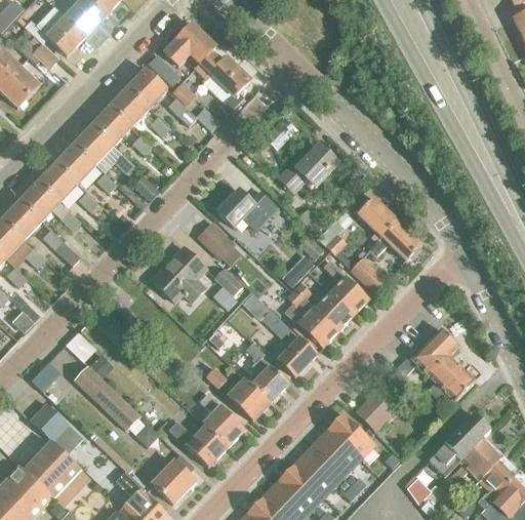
[(75,4),(65,15),(86,34),(104,15),(87,0),(70,0),(75,4)]
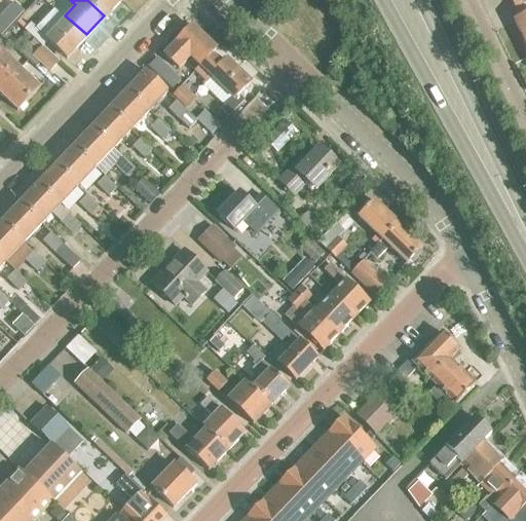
[(87,0),(104,15),(119,0),(87,0)]
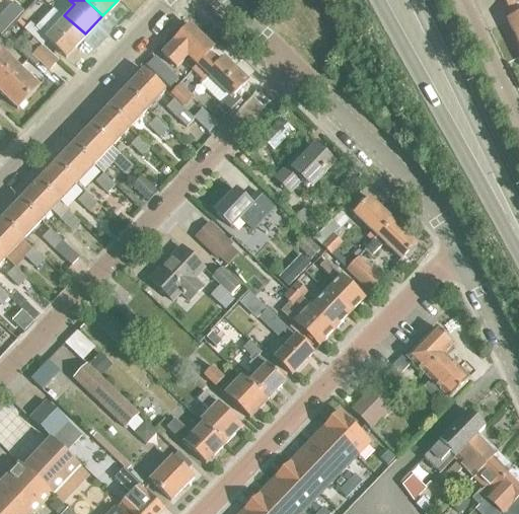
[(0,16),(8,23),(23,8),(15,1),(1,15),(0,16)]
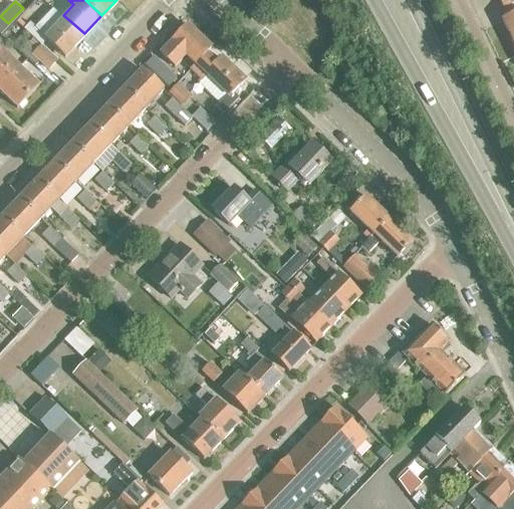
[(84,33),(63,15),(53,6),(35,25),(45,34),(43,36),(45,37),(63,55),(84,33)]
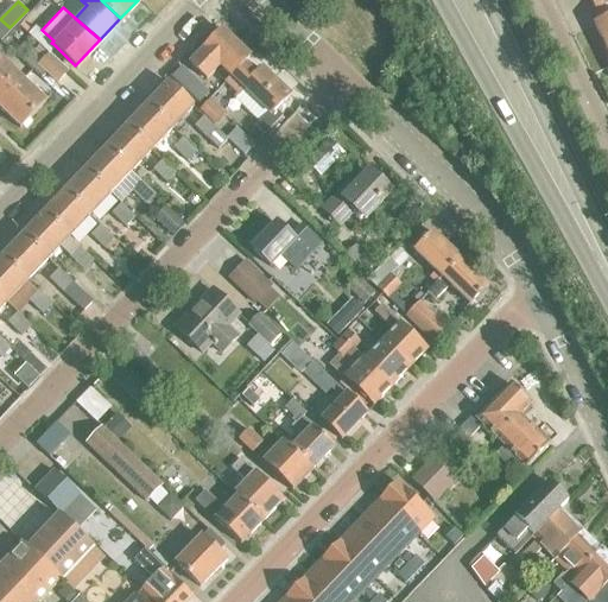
[(607,14),(595,20),(607,48),(607,14)]
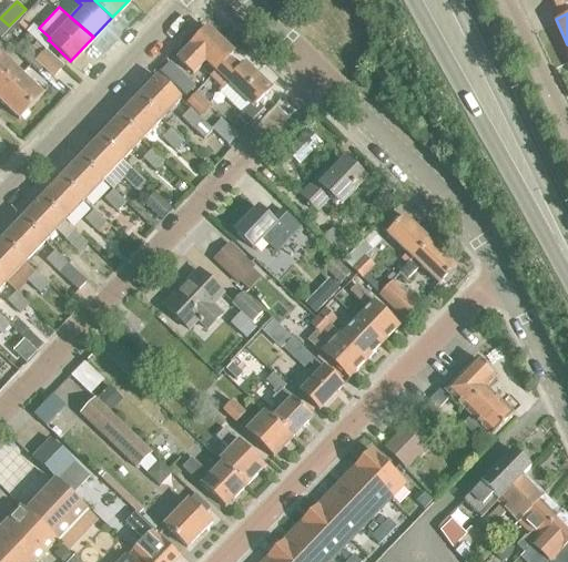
[(33,22),(26,31),(43,48),(44,47),(50,41),(48,40),(50,38),(39,28),(33,22)]
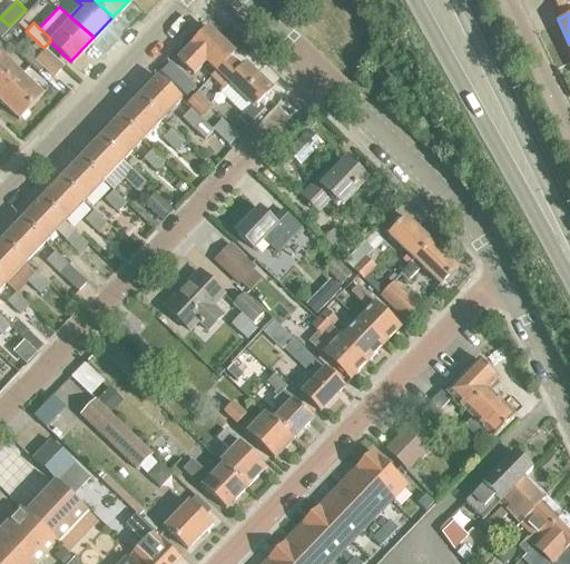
[(206,57),(217,67),(228,56),(235,49),(208,23),(190,42),(190,43),(179,56),(194,70),(206,57)]
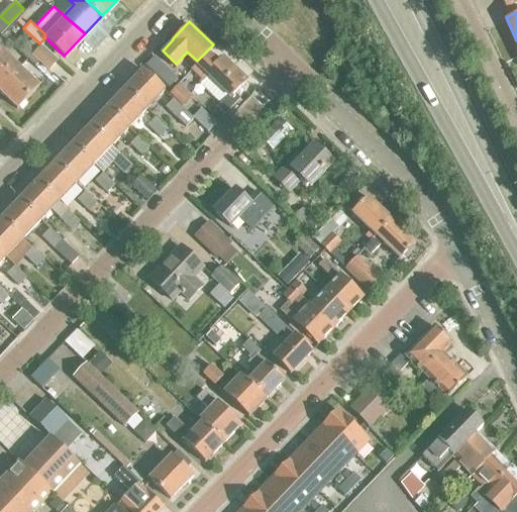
[(19,49),(27,57),(35,47),(28,39),(19,49)]
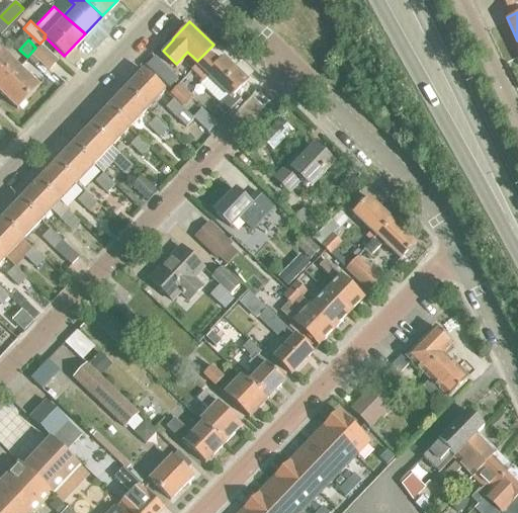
[(35,48),(27,57),(34,64),(38,59),(48,67),(57,58),(40,43),(39,44),(35,48)]
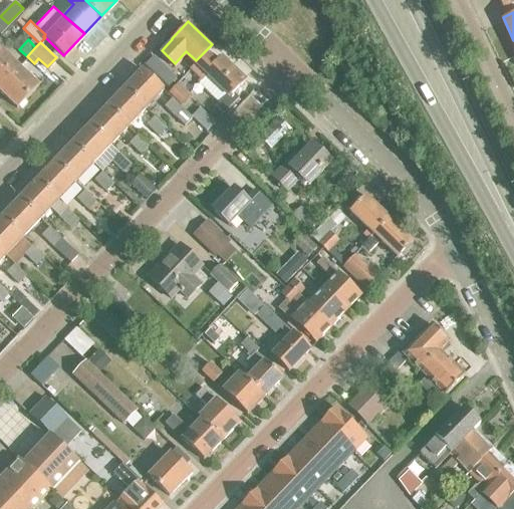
[(0,84),(19,65),(0,47),(0,84)]
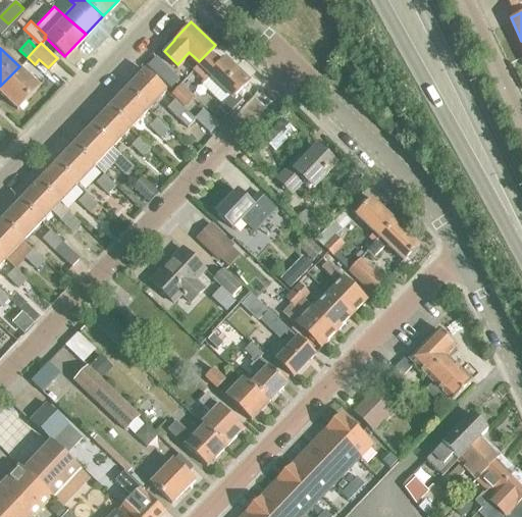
[(209,51),(199,61),(231,93),(219,104),(227,111),(243,96),(238,91),(250,79),(225,55),(220,61),(209,51)]
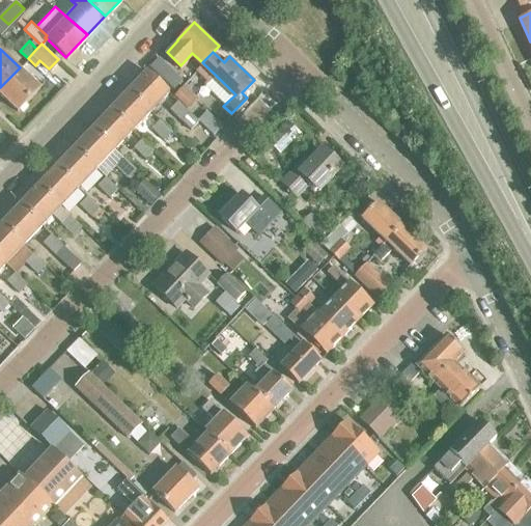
[(158,55),(148,65),(160,77),(170,66),(158,55)]
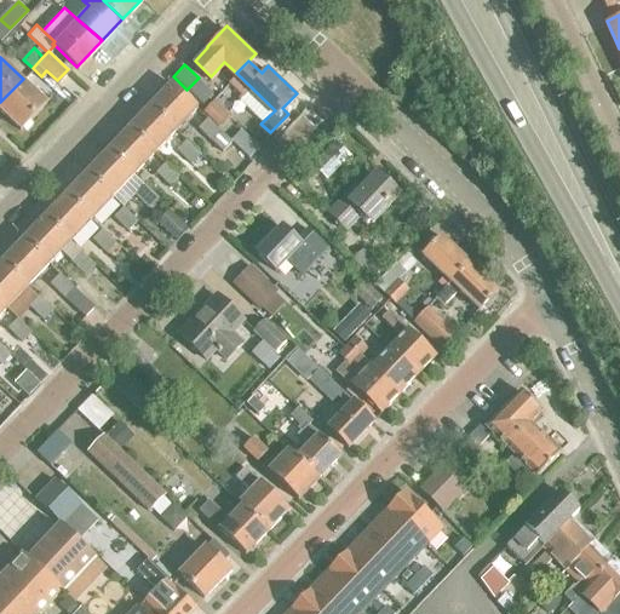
[(412,70),(407,75),(417,85),(422,79),(412,70)]
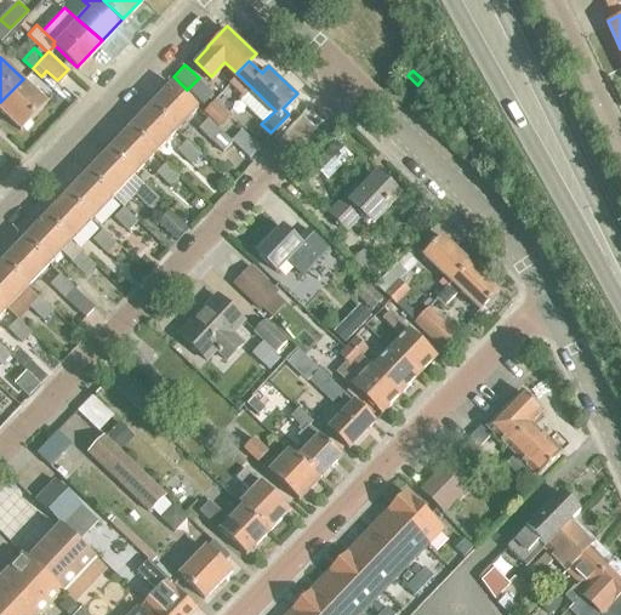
[(23,79),(0,102),(0,108),(20,127),(45,101),(23,79)]
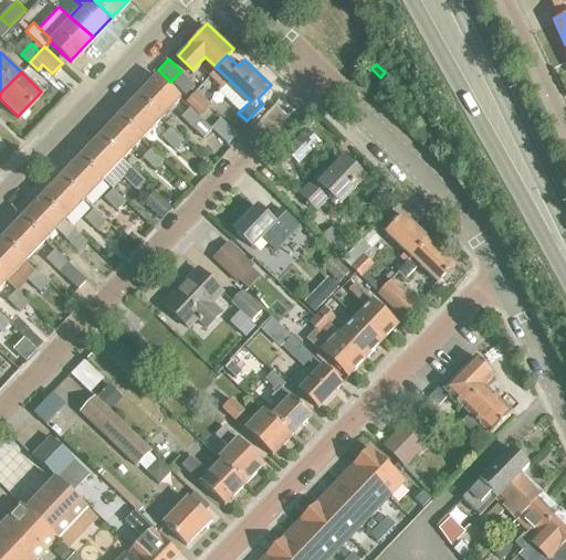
[(156,74),(138,92),(158,117),(179,96),(174,91),(156,74)]
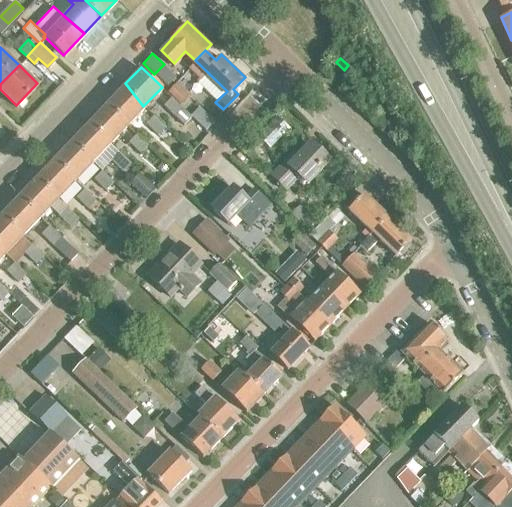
[(167,90),(181,103),(191,93),(177,79),(173,82),(167,90)]
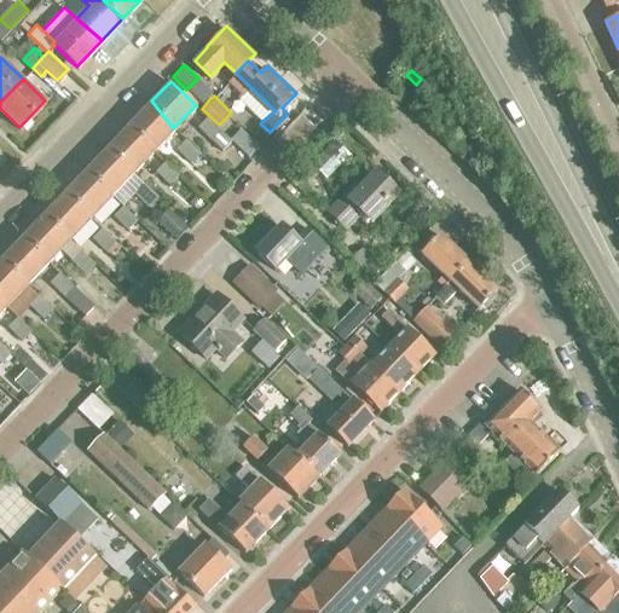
[(151,100),(129,123),(154,150),(173,128),(151,100)]
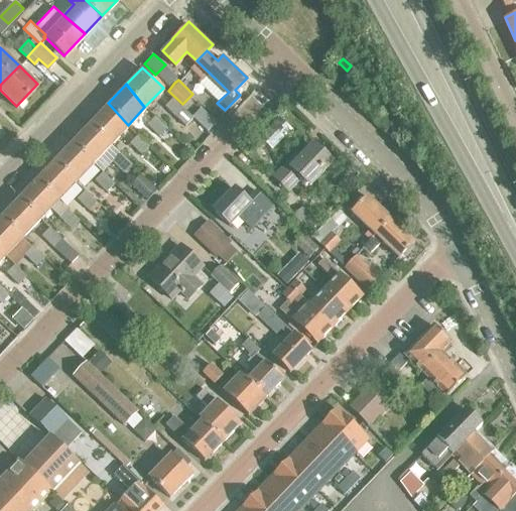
[(192,115),(191,114),(172,95),(163,105),(184,124),(192,115)]
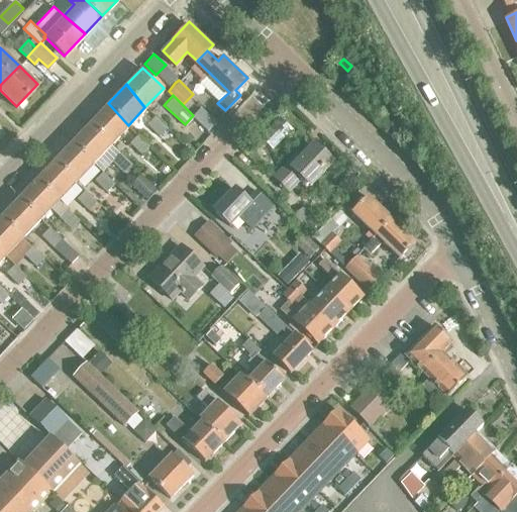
[(108,103),(91,121),(109,144),(128,125),(108,103)]
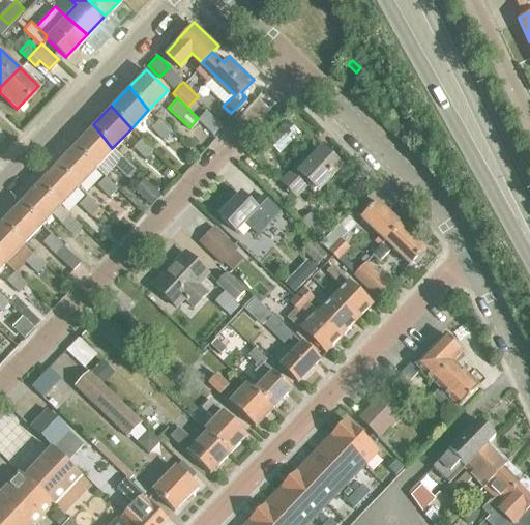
[(151,125),(163,138),(171,128),(159,117),(151,125)]
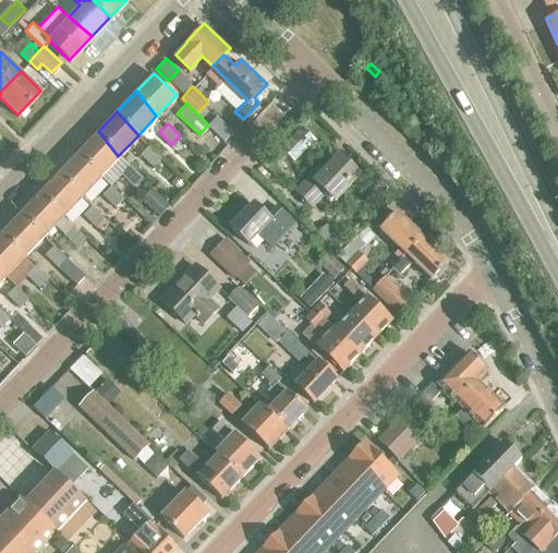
[(98,131),(76,154),(98,176),(118,156),(98,131)]
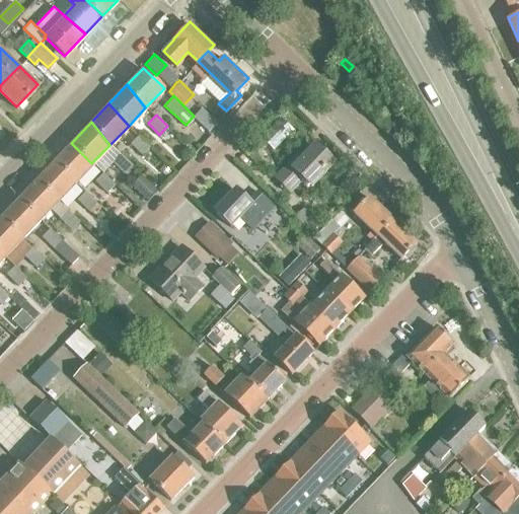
[(150,145),(139,134),(130,143),(142,153),(150,145)]
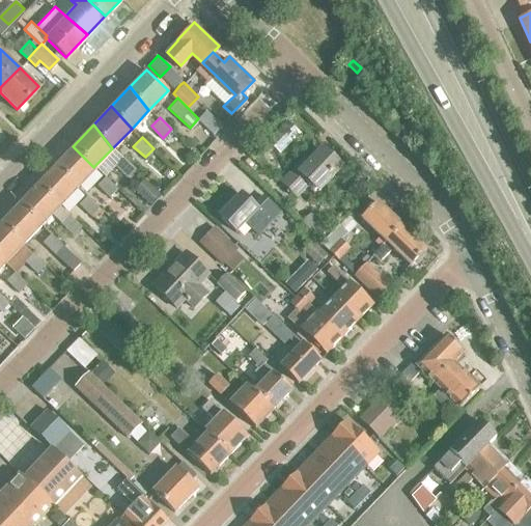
[(73,146),(56,164),(78,185),(93,167),(73,146)]
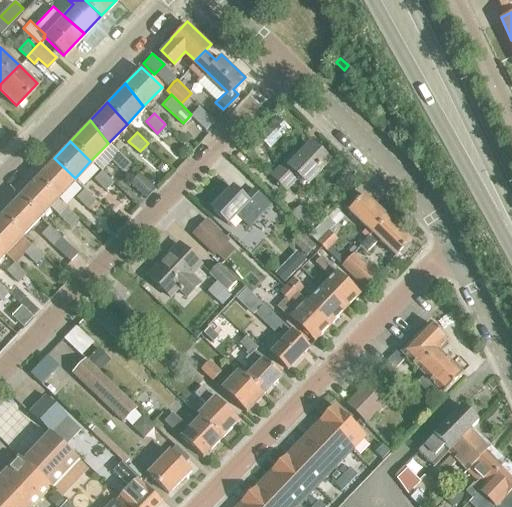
[(274,171),(287,184),(299,171),(308,180),(329,158),(311,141),(300,153),(295,149),(274,171)]
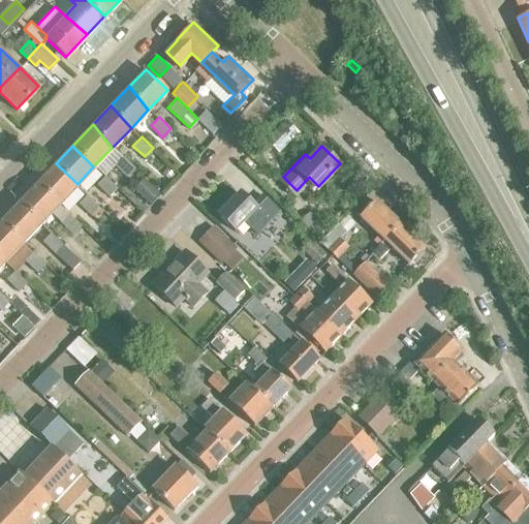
[(115,164),(127,176),(135,166),(123,155),(115,164)]
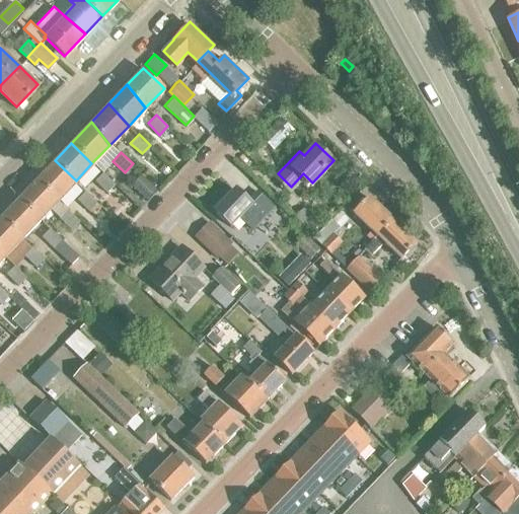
[(55,160),(36,179),(57,200),(76,180),(55,160)]
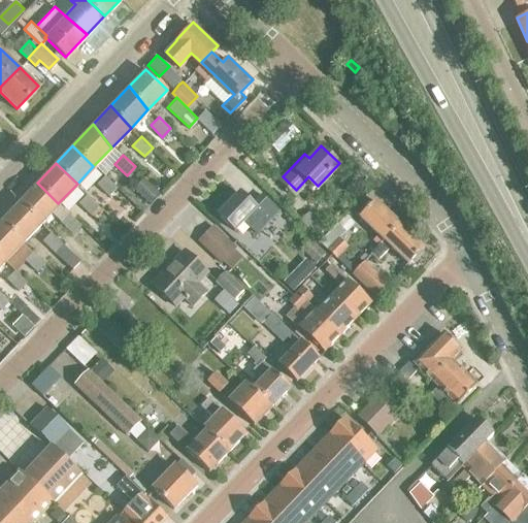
[(96,182),(108,194),(117,186),(104,173),(96,182)]
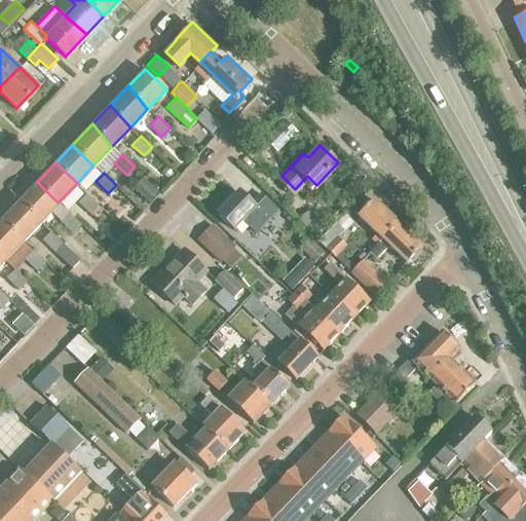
[(143,177),(133,187),(148,201),(157,191),(143,177)]
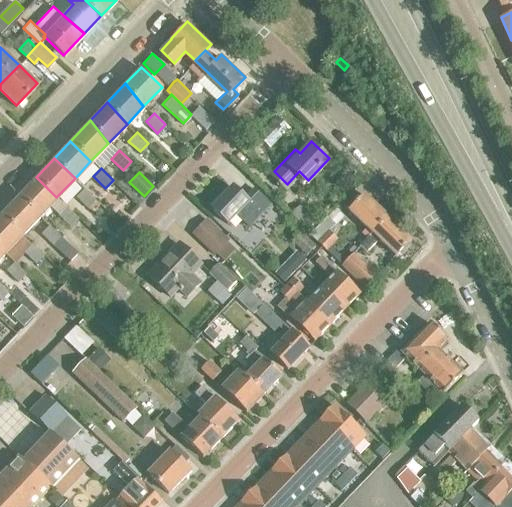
[(36,177),(17,196),(38,217),(56,197),(36,177)]
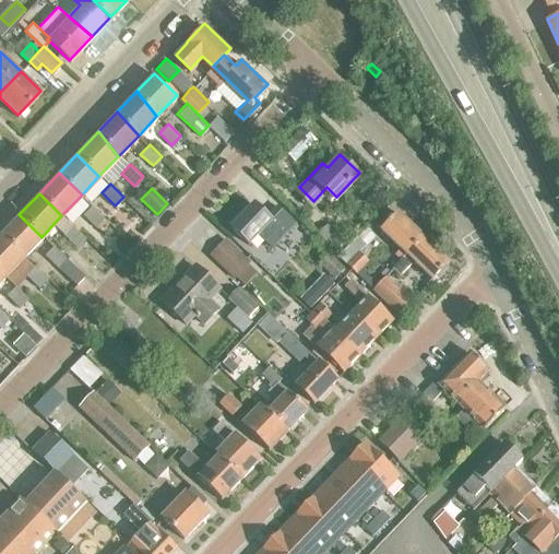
[(230,226),(248,242),(258,232),(272,245),(294,221),(276,203),(265,215),(252,203),(230,226)]
